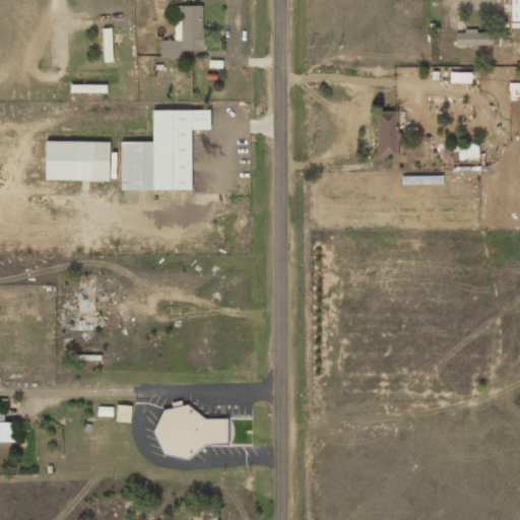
[(519,20),(519,0),(510,0),(511,21),(519,20)]
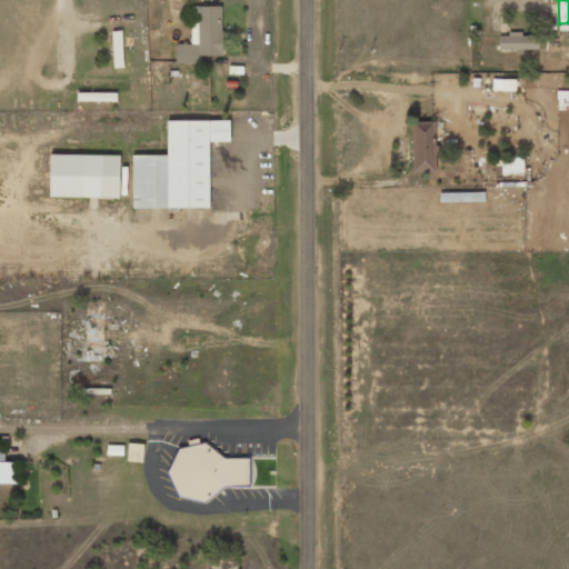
[(198,63),(198,56),(222,55),(221,6),(191,7),(191,43),(176,45),(177,63),(198,63)]
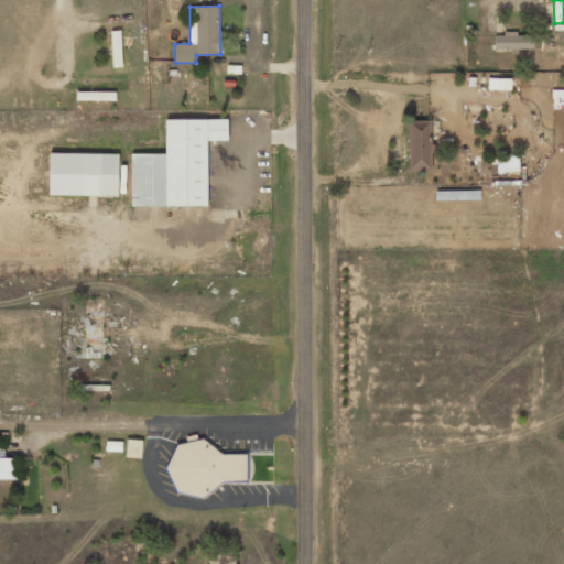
[(114,67),(122,67),(121,31),(111,31),(114,67)]
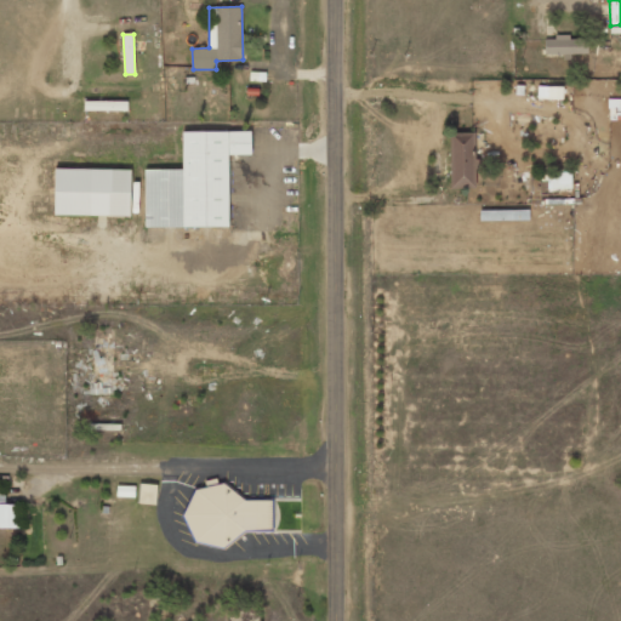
[(545,55),(587,53),(587,36),(545,38),(545,55)]
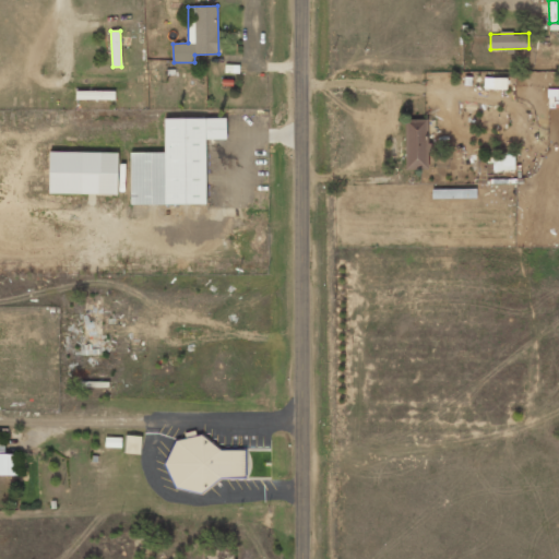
[(506,90),(506,78),(484,78),(484,90),(506,90)]
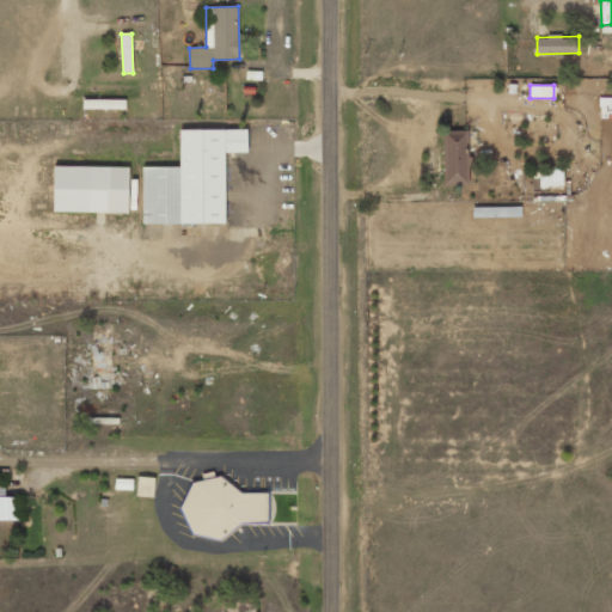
[(124,109),(124,99),(83,99),(83,109),(124,109)]
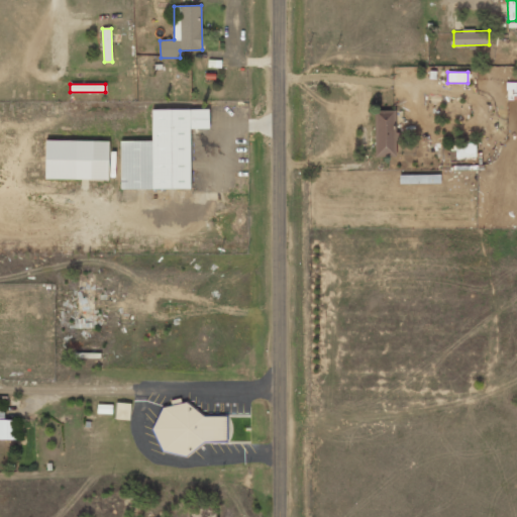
[(191,189),(190,128),(209,128),(208,109),(151,110),(152,140),(120,140),(120,189),(191,189)]
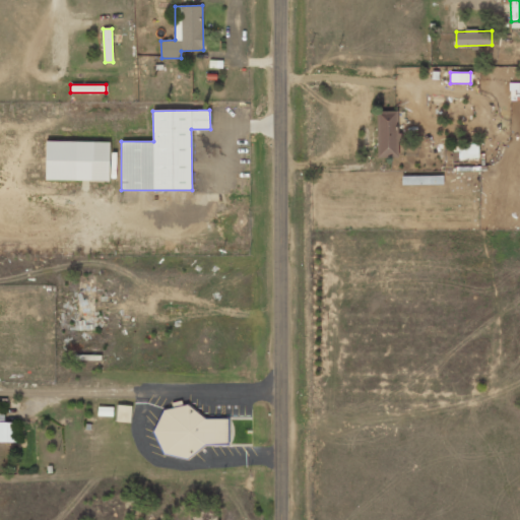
[(398,156),(397,111),(376,112),(377,157),(398,156)]
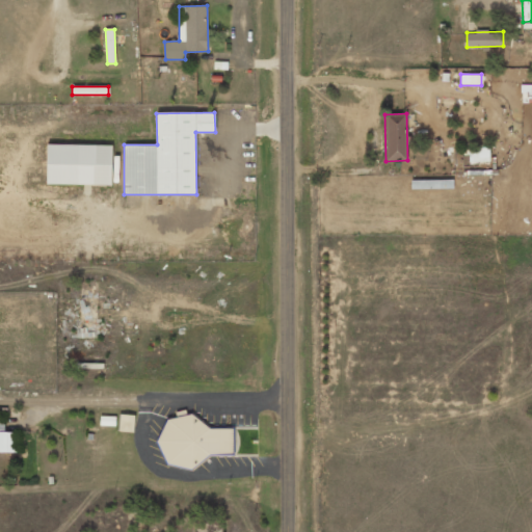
[(111,144),(47,144),(47,184),(111,185),(111,144)]
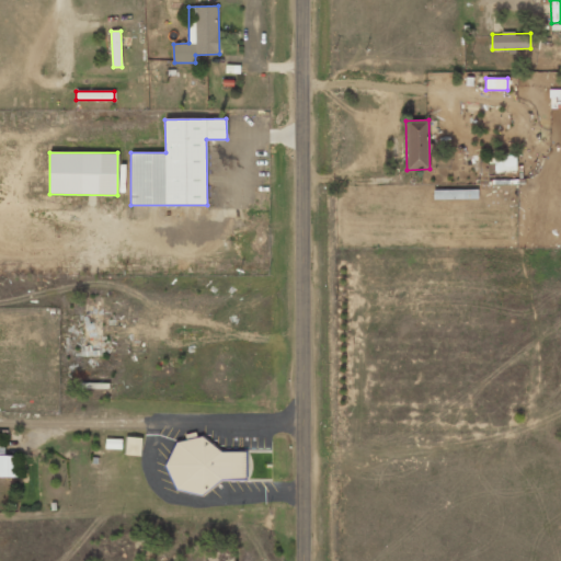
[(493,172),(516,171),(516,155),(493,156),(493,172)]
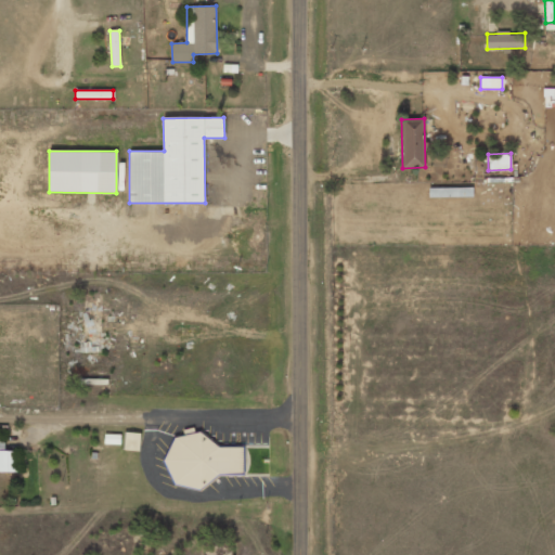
[(86,353),(101,352),(100,310),(85,310),(86,353)]
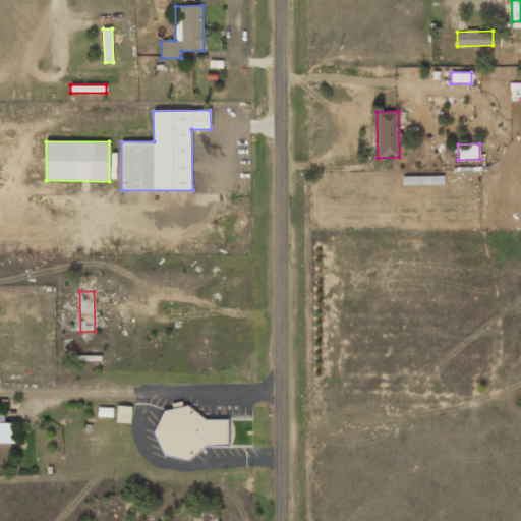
[(228,415),(182,415),(182,402),(172,402),(172,410),(158,410),(159,452),(229,451),(228,415)]
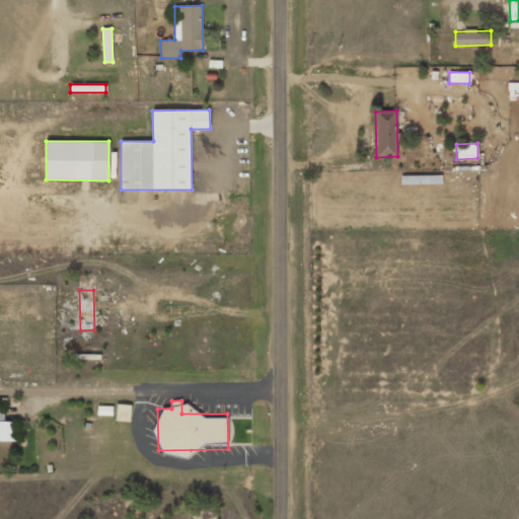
[(131,404),(117,404),(116,421),(130,422),(131,404)]
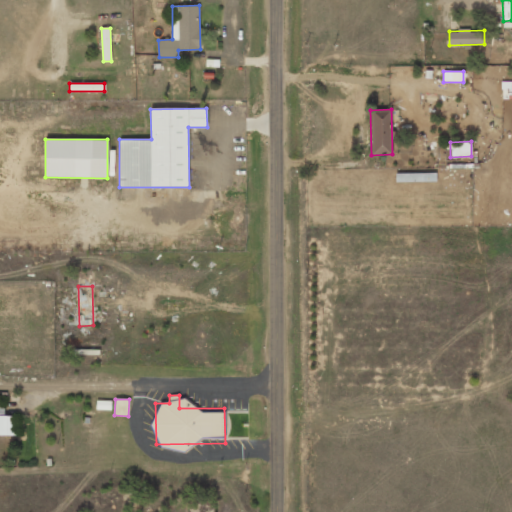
[(1,402),(0,402),(0,435),(14,435),(14,416),(1,416),(1,402)]
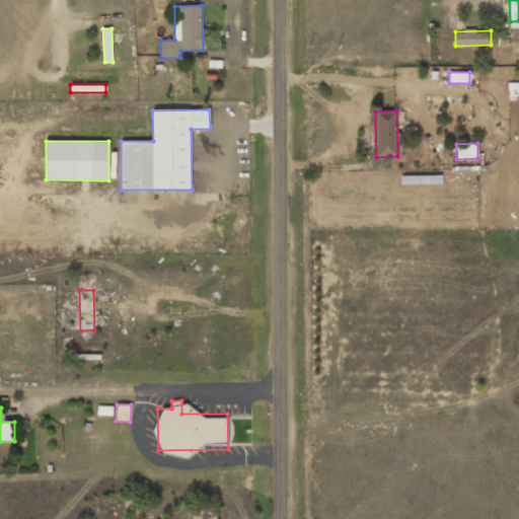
All buildings are outlined.
